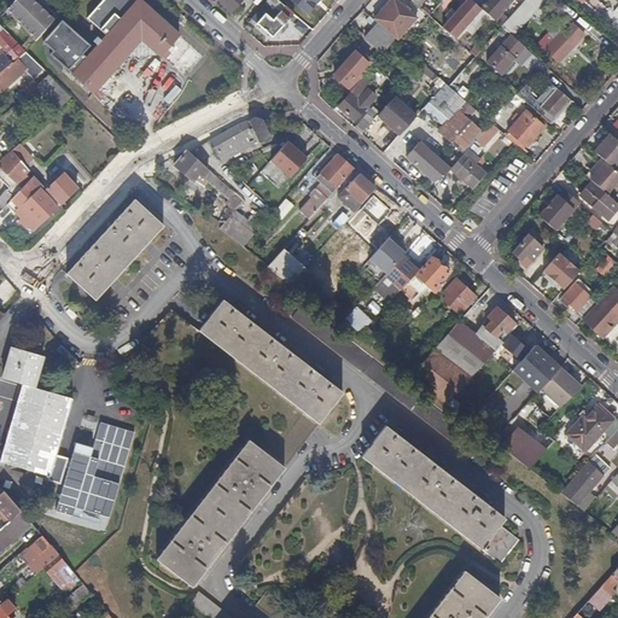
[(38,0),(16,0),(9,9),(39,39),(58,17),(47,6),(46,7),(38,0)]
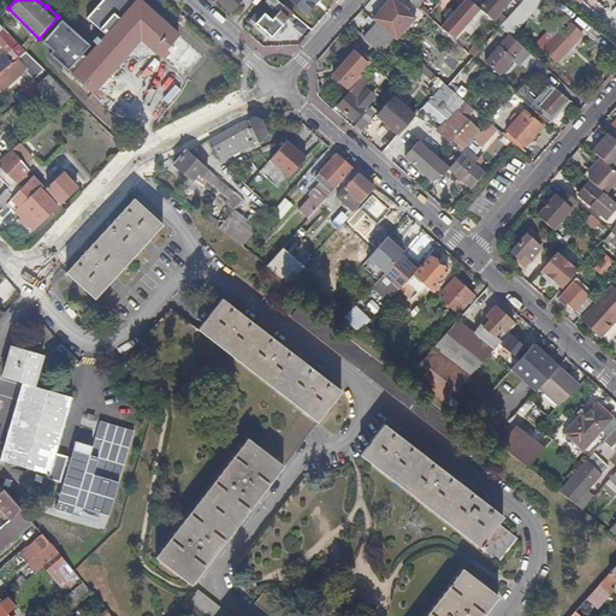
[(89,17),(88,18),(108,35),(89,58),(84,53),(92,45),(64,19),(45,41),(54,51),(51,53),(94,92),(142,39),(185,77),(203,55),(140,0),(87,0),(81,9),(89,17)]
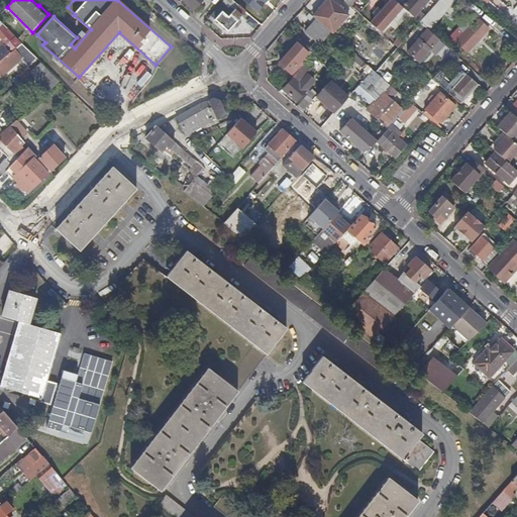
[(183,0),(194,9),(201,0),(183,0)]
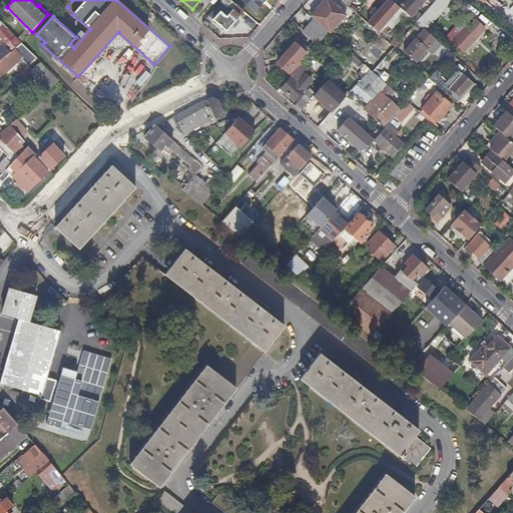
[(244,11),(231,0),(222,0),(209,15),(226,31),(244,11)]
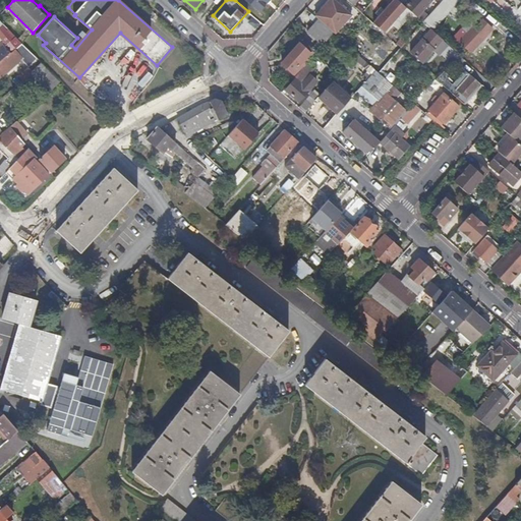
[(235,0),(248,11),(249,12),(251,9),(261,0),(267,0),(255,13),(252,16),(265,25),(287,0),(235,0)]
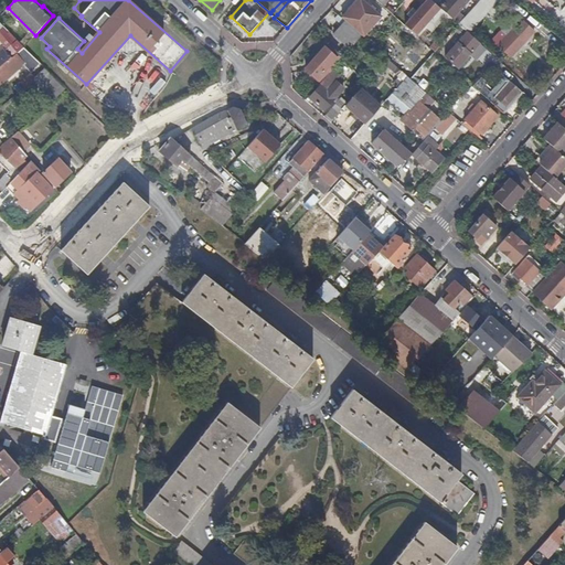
[(289,0),(283,0),(273,10),(277,14),(289,0)]
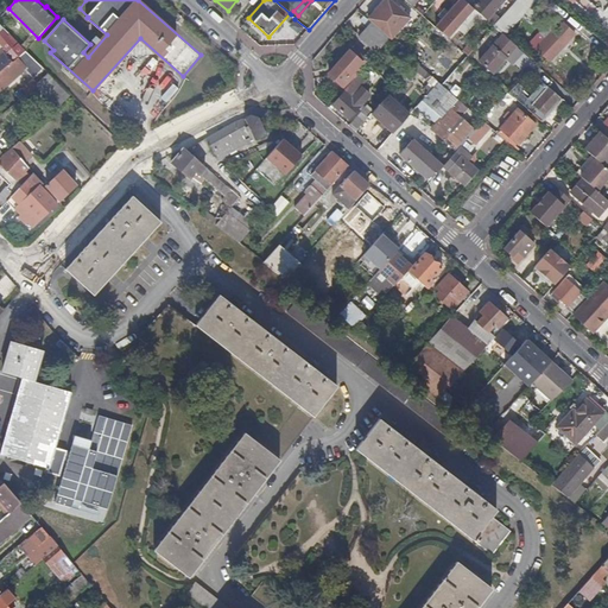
[(386,0),(377,12),(375,10),(368,19),(372,21),(390,38),(391,39),(410,18),(391,0),(386,0)]
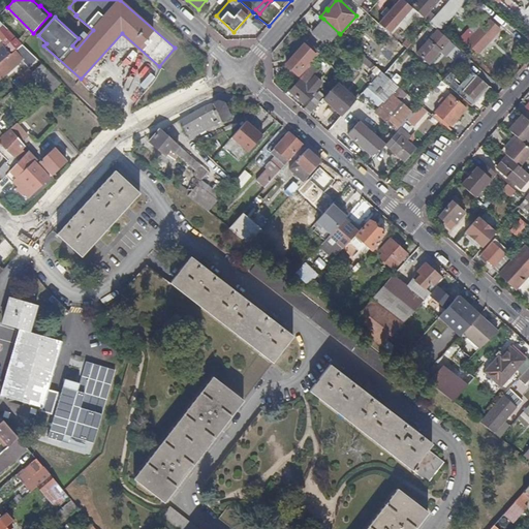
[(412,7),(404,0),(399,0),(379,24),(390,33),(412,7)]
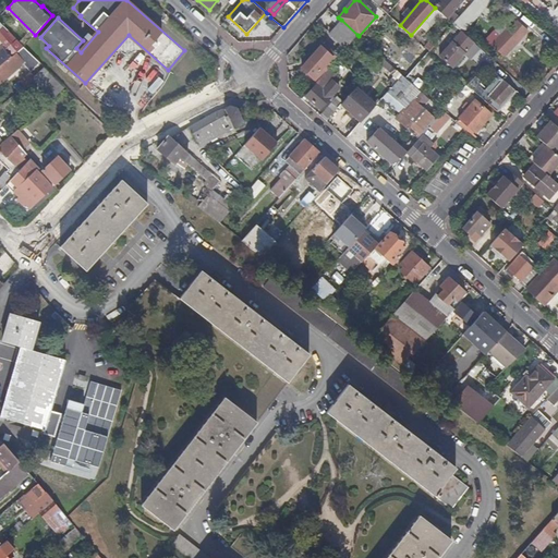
[(440,0),(435,8),(453,24),(459,17),(453,12),(463,0),(440,0)]
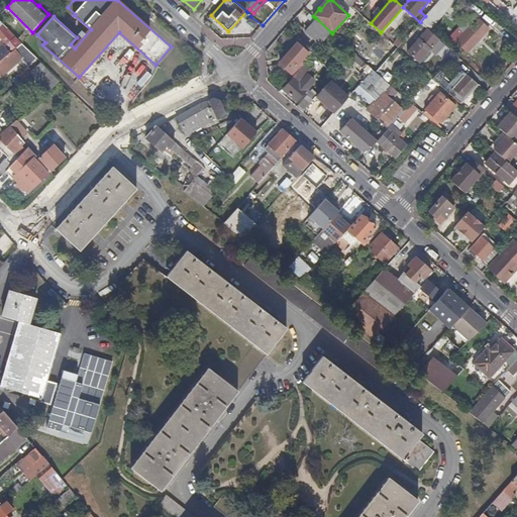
[(433,7),(427,13),(436,21),(441,15),(433,7)]
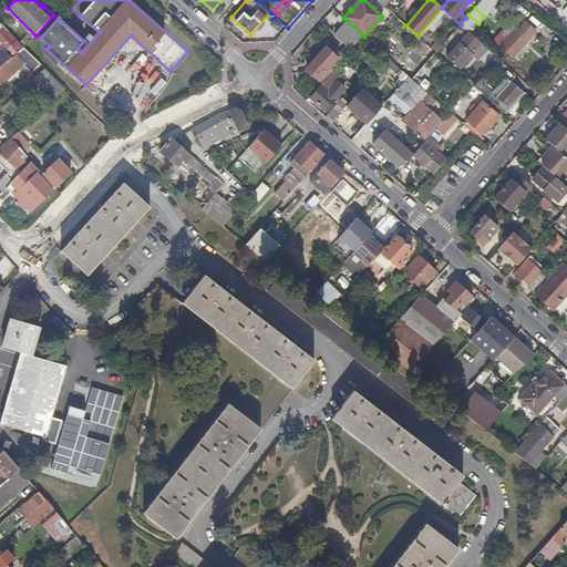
[(347,20),(336,33),(349,44),(341,53),(344,57),(363,35),(347,20)]
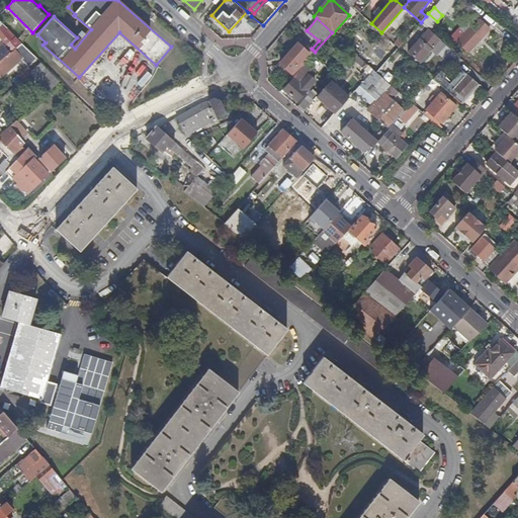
[(489,28),(480,19),(458,41),(467,51),(489,28)]
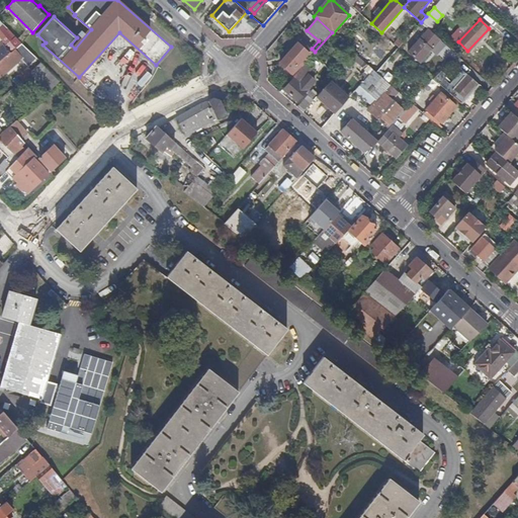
[(428,28),(421,22),(416,27),(423,33),(428,28)]
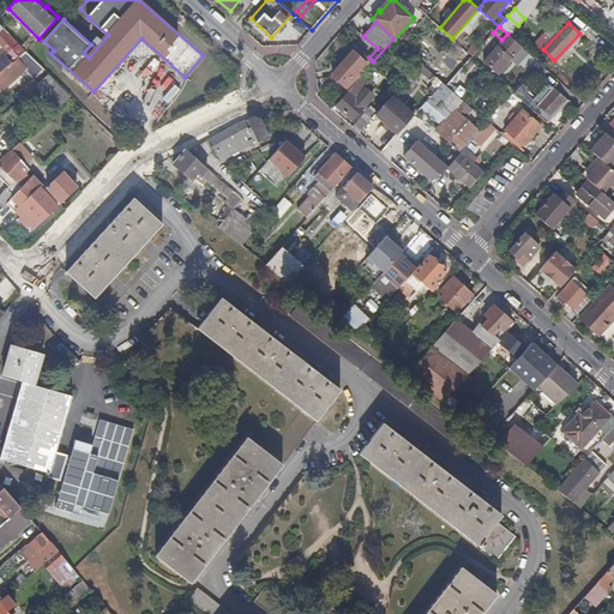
[(0,34),(0,42),(8,53),(6,55),(5,53),(0,58),(0,74),(26,52),(19,43),(17,46),(5,30),(0,34)]
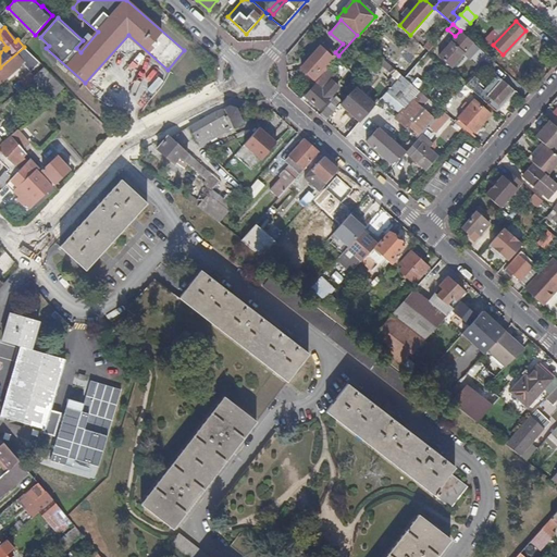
[(460,31),(455,36),(438,56),(453,69),(474,44),(460,31)]
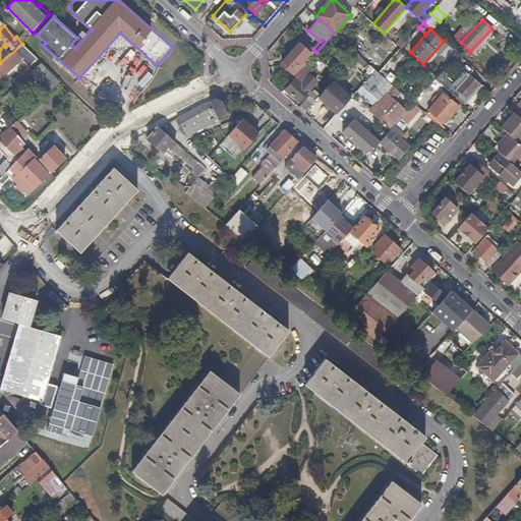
[(22,43),(22,44),(0,63),(0,79),(22,59),(30,67),(38,59),(22,43)]
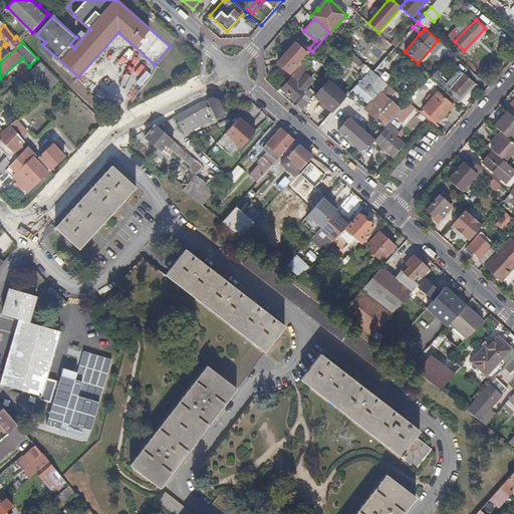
[(310,55),(295,42),(277,62),(292,75),(303,63),(310,55)]
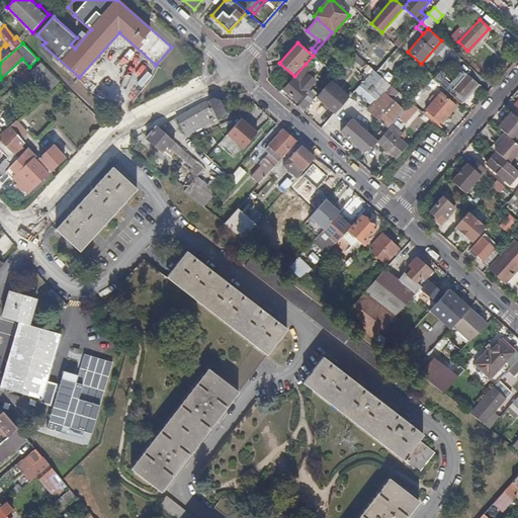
[(355,53),(346,64),(356,73),(361,67),(366,72),(364,75),(366,77),(373,69),(363,60),(355,53)]
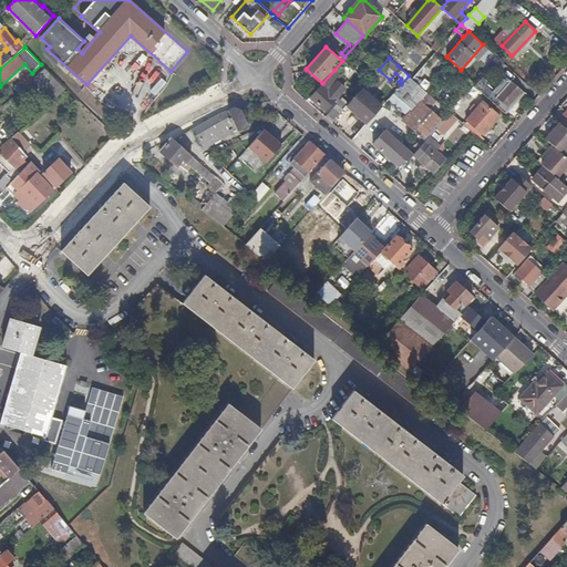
[(66,90),(45,69),(21,91),(28,96),(33,92),(37,95),(47,86),(58,98),(66,90)]
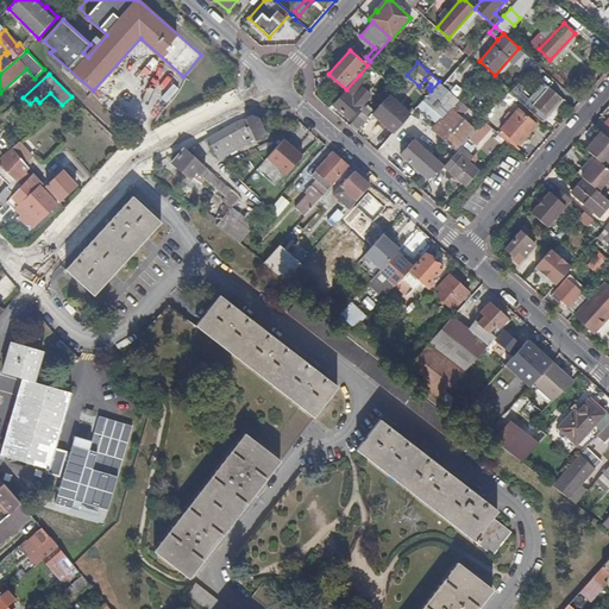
[(346,92),(334,106),(350,119),(371,95),(363,87),(352,99),(351,96),(365,81),(359,75),(346,89),(345,92),(346,92)]
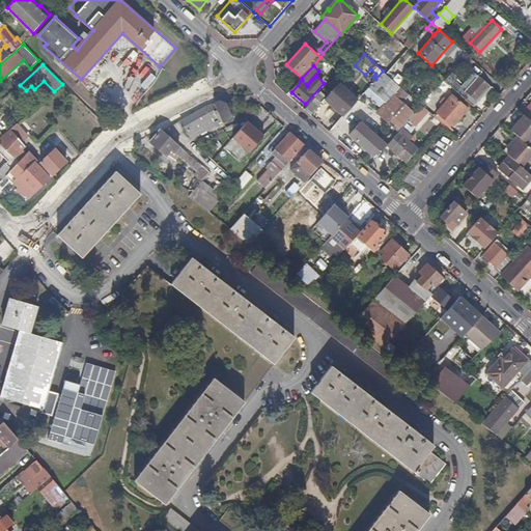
[(375,79),(364,93),(381,108),(376,113),(399,132),(401,129),(409,120),(420,109),(422,106),(386,74),(383,71),(375,79)]
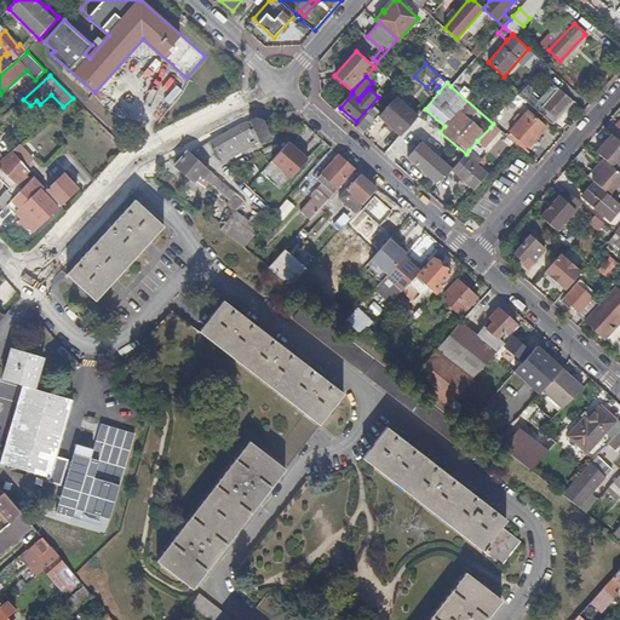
[(528,85),(520,95),(551,124),(572,101),(552,85),(543,97),(528,85)]
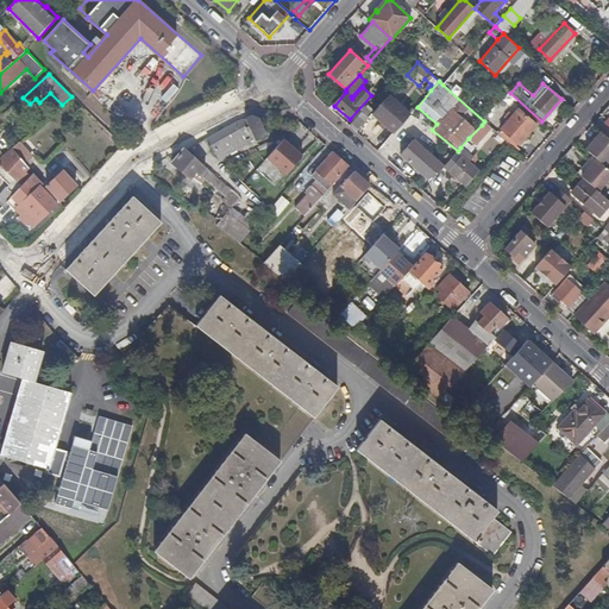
[(375,111),(372,114),(394,133),(410,115),(388,95),(375,111)]
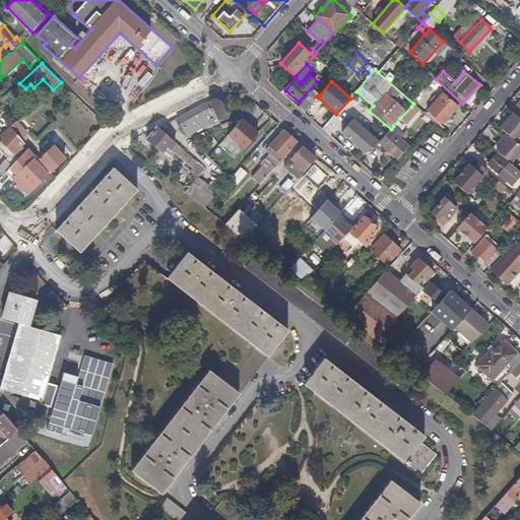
[(320,94),(315,89),(300,108),(305,113),(318,98),(320,94)]
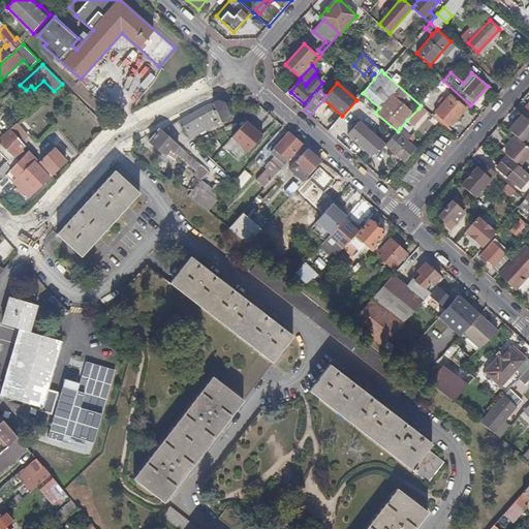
[(467,109),(450,95),(435,113),(452,126),(467,109)]
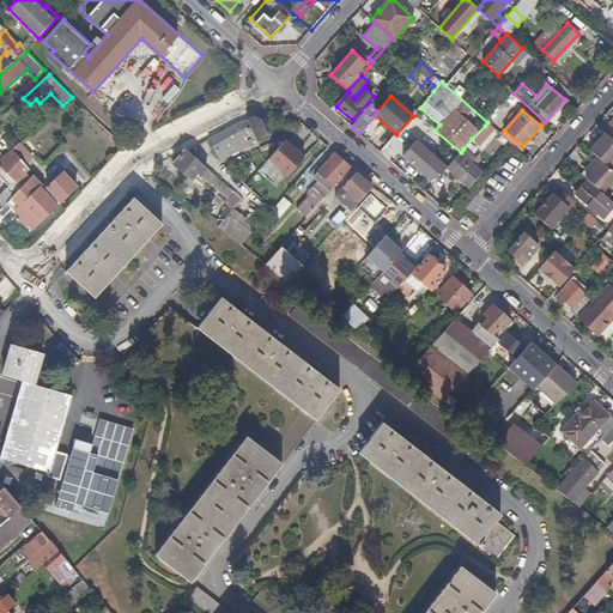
[(254,116),(237,122),(207,139),(220,162),(250,145),(250,146),(259,143),(258,139),(267,135),(261,119),(254,116)]
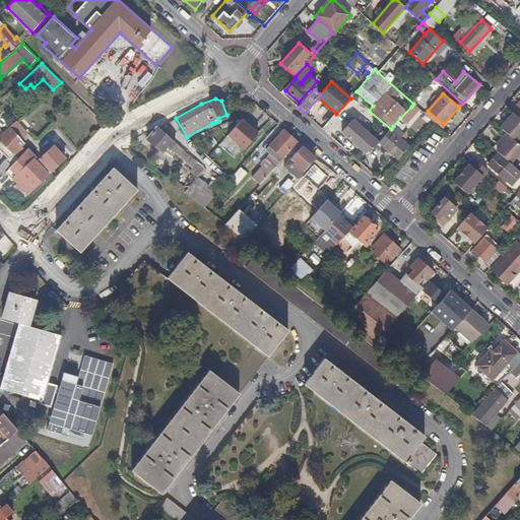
[(417,112),(411,107),(400,118),(406,124),(417,112)]
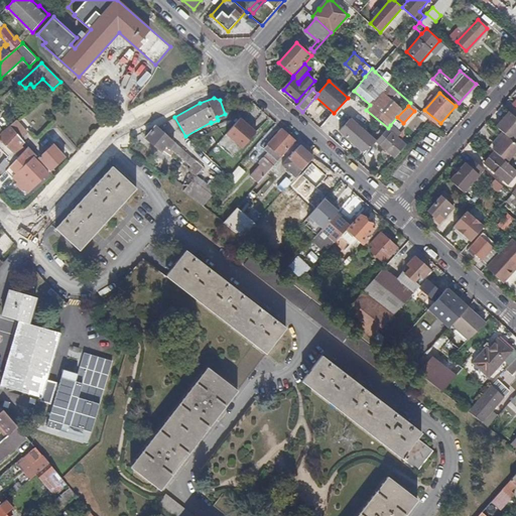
[(515,137),(515,117),(509,112),(497,126),(503,132),(506,135),(513,141),(515,137)]
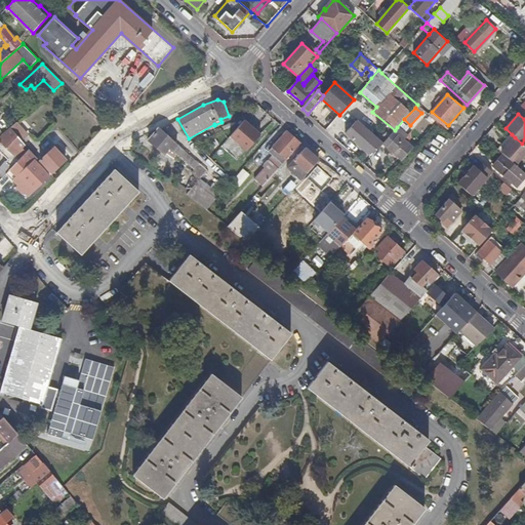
[(245,119),(231,135),(247,150),(261,133),(245,119)]
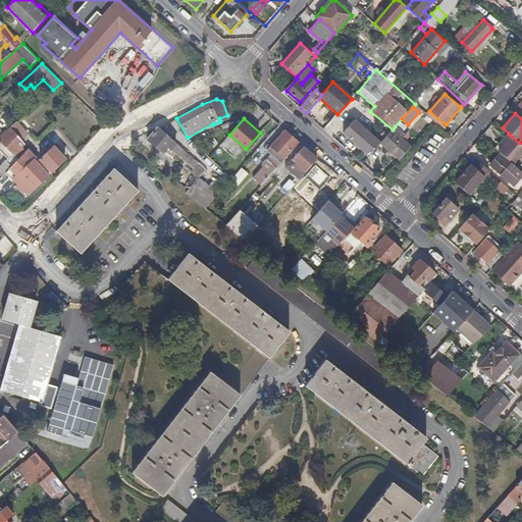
[(355,119),(343,133),(368,154),(375,146),(376,148),(380,143),(381,143),(355,119)]
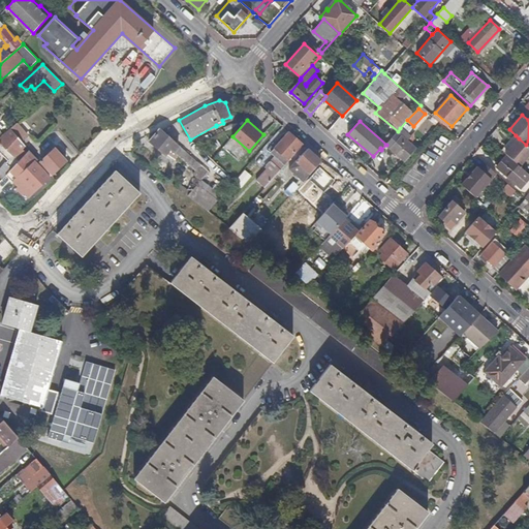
[(19,122),(11,129),(23,143),(30,135),(19,122)]
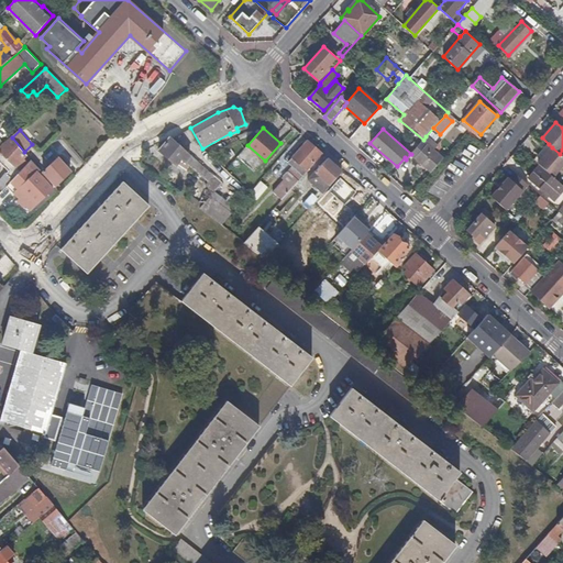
[(170,136),(159,150),(177,165),(183,158),(209,183),(206,186),(210,189),(214,192),(223,183),(207,168),(170,136)]
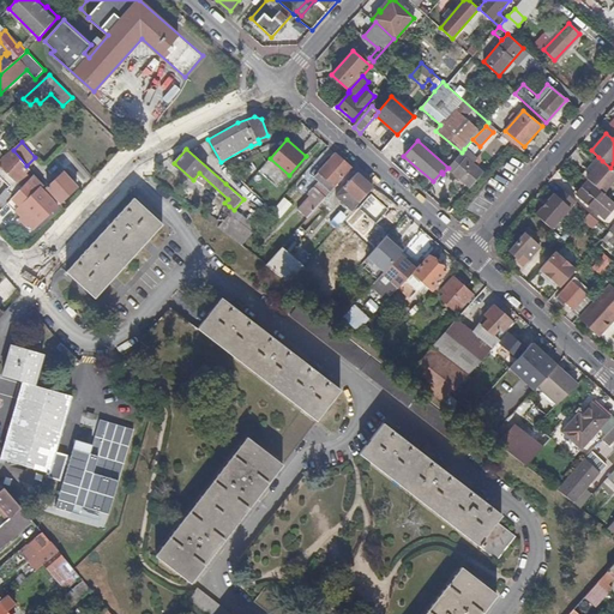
[(464,149),(462,152),(449,168),(447,168),(470,187),(482,173),(473,164),(476,160),(464,149)]
